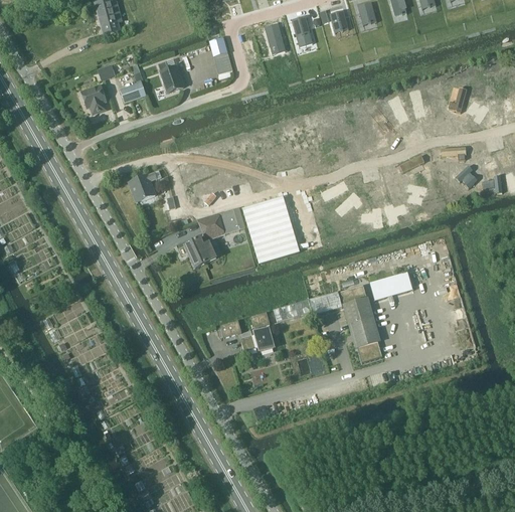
[(100,16),(104,32),(120,28),(118,21),(122,20),(117,1),(113,2),(113,0),(103,0),(95,2),(98,11),(99,11),(100,16)]
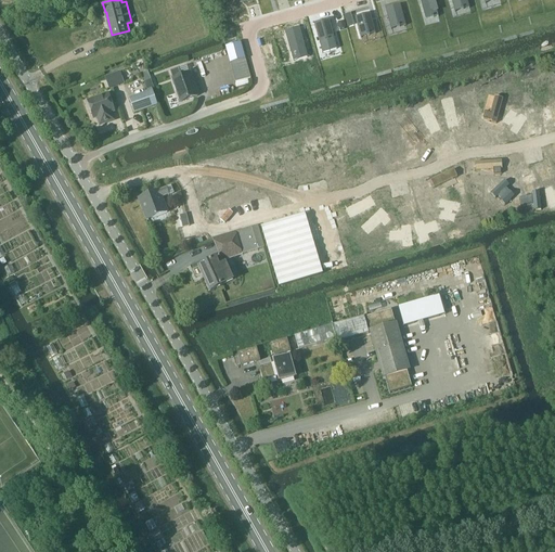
[(423,0),(423,1),(427,15),(430,14),(431,15),(434,15),(434,14),(437,13),(438,14),(435,0),(423,0)]
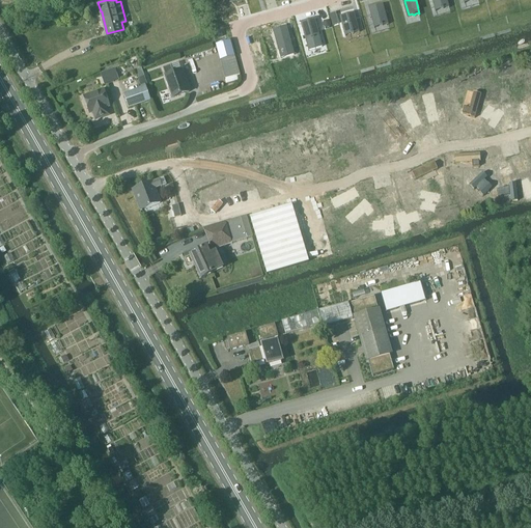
[(432,0),(436,9),(436,8),(436,7),(441,6),(441,7),(444,6),(443,5),(448,4),(449,5),(448,0),(432,0)]
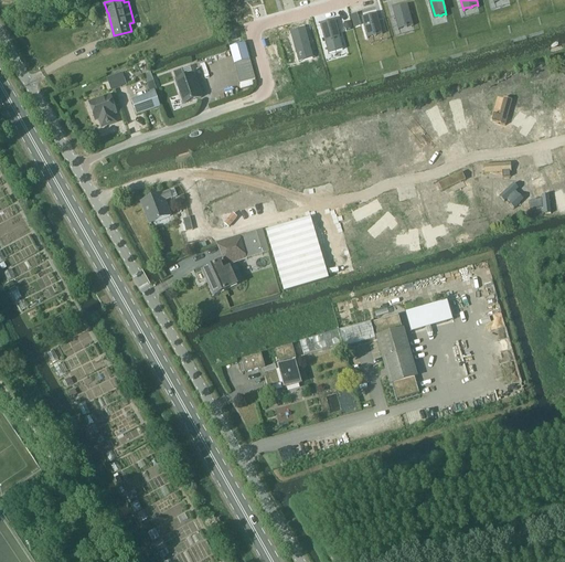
[(393,6),(392,7),(398,28),(398,25),(404,24),(404,25),(407,24),(407,23),(413,22),(413,23),(414,23),(407,2),(407,3),(393,8),(393,6)]
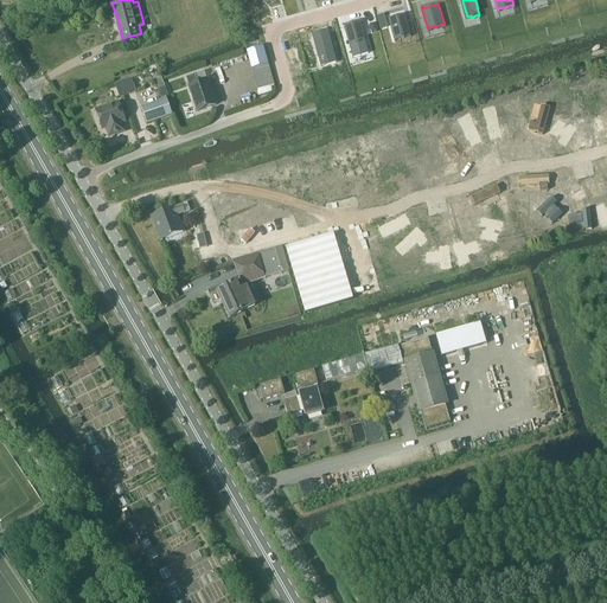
[(389,15),(395,39),(396,38),(395,37),(401,36),(401,37),(404,36),(404,34),(410,33),(410,34),(411,34),(404,11),(404,12),(404,13),(390,17),(389,15)]
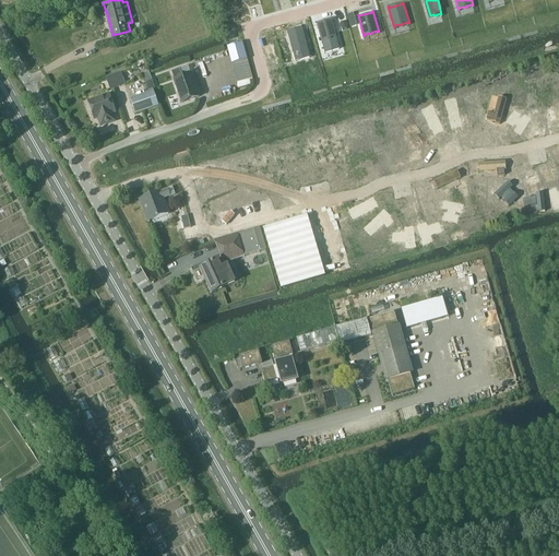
[(317,20),(317,21),(322,42),(323,42),(322,39),(328,38),(329,39),(331,38),(331,37),(336,36),(336,37),(337,37),(332,16),(331,16),(331,18),(318,22),(317,20)]
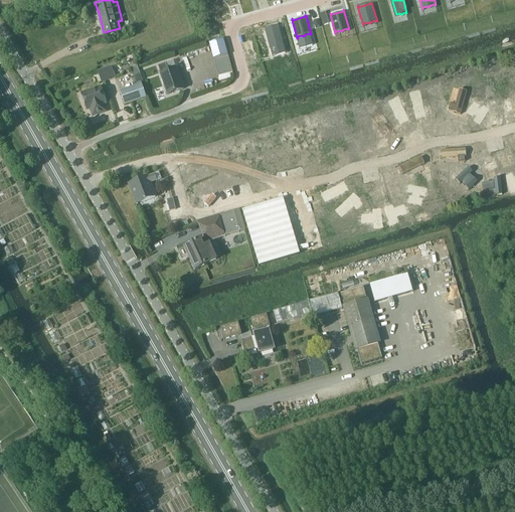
[(266,26),(265,26),(270,45),(271,45),(271,44),(283,40),(283,42),(284,42),(278,22),(278,23),(278,24),(266,27),(266,26)]
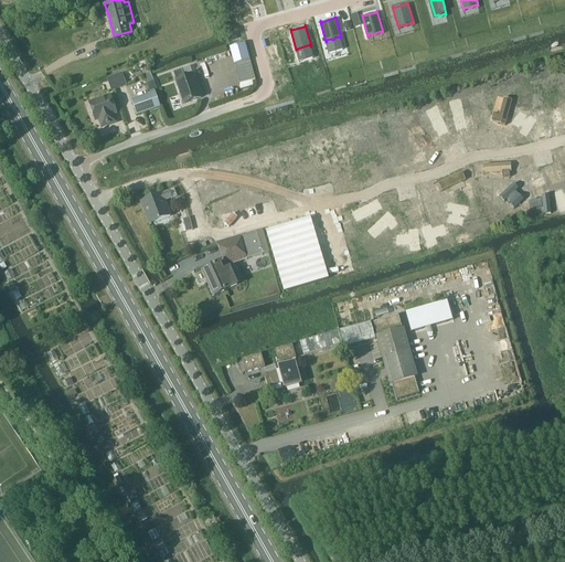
[(249,59),(245,42),(230,46),(234,63),(249,59)]
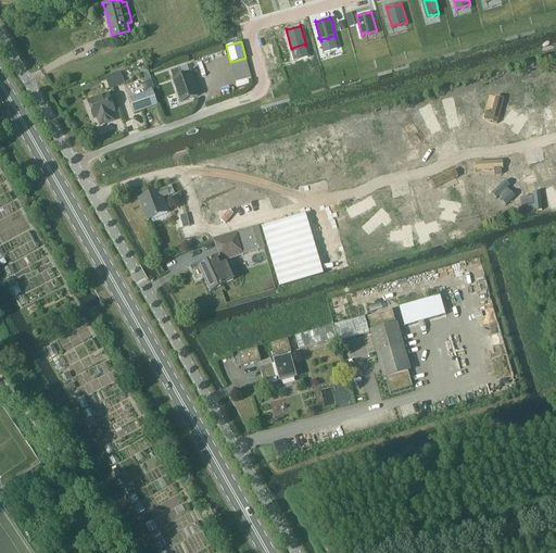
[(245,61),(228,66),(235,90),(252,86),(245,61)]
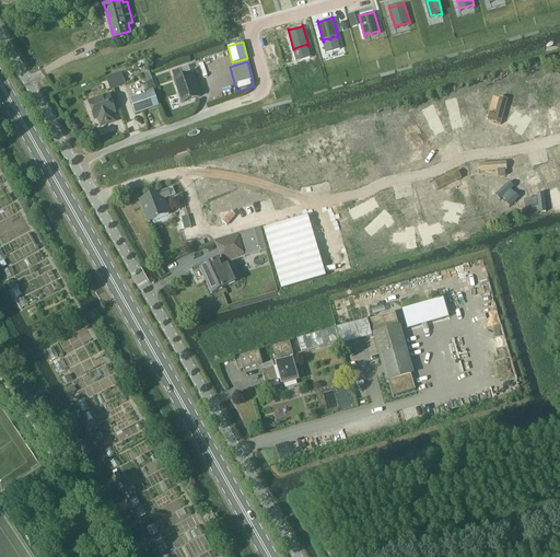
[(172,70),(183,102),(199,95),(190,73),(183,76),(181,67),(172,70)]
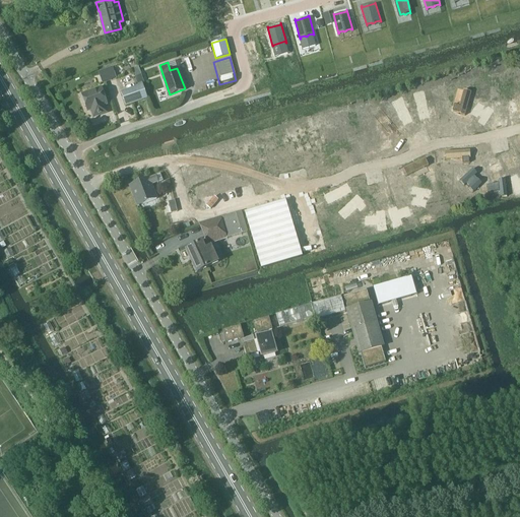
[(133,66),(139,83),(145,81),(139,63),(133,66)]
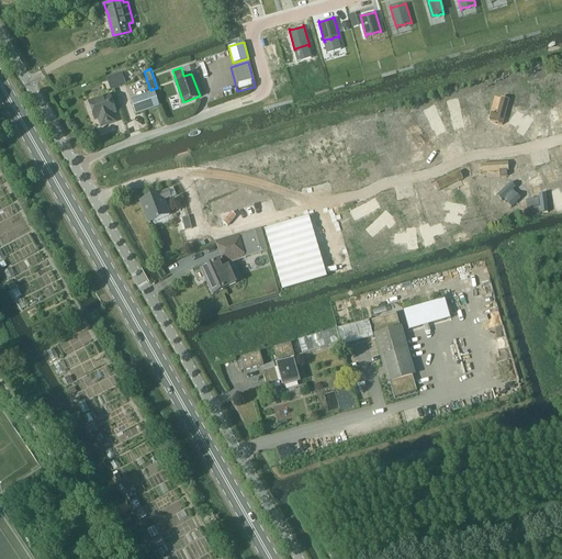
[(121,82),(117,71),(107,76),(111,86),(121,82)]
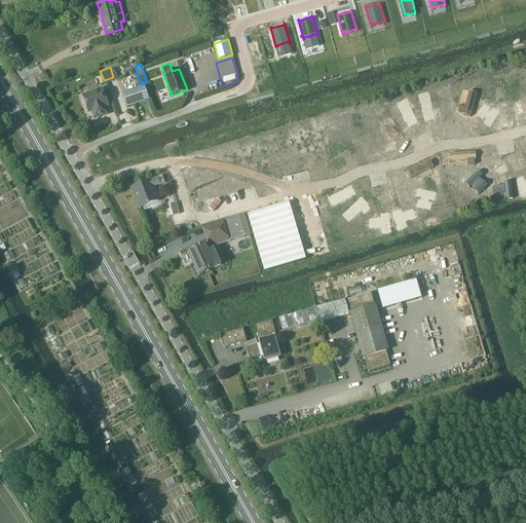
[(122,91),(127,105),(149,98),(144,84),(122,91)]
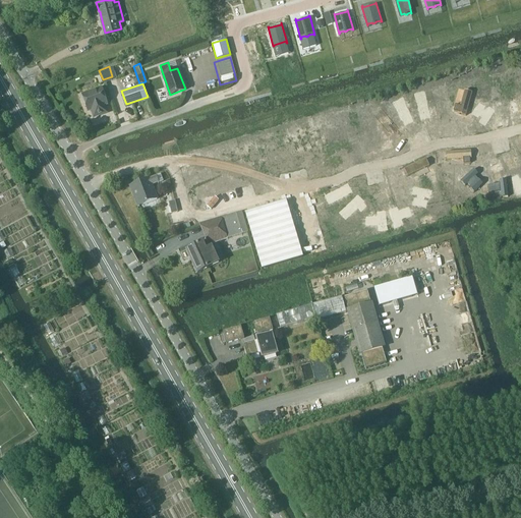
[(446,83),(442,104),(449,106),(454,85),(446,83)]
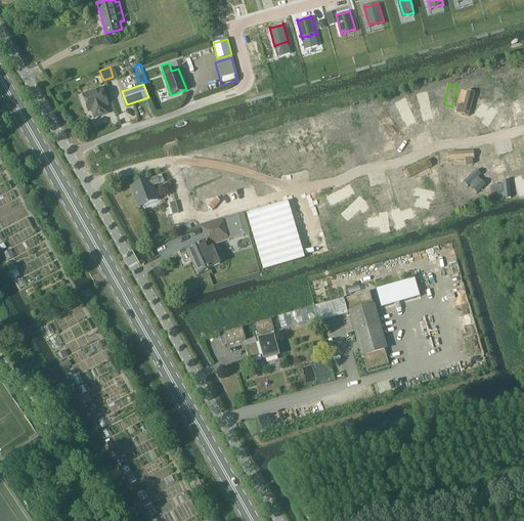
[(92,107),(95,115),(107,111),(104,102),(107,101),(102,86),(83,93),(88,109),(92,107)]
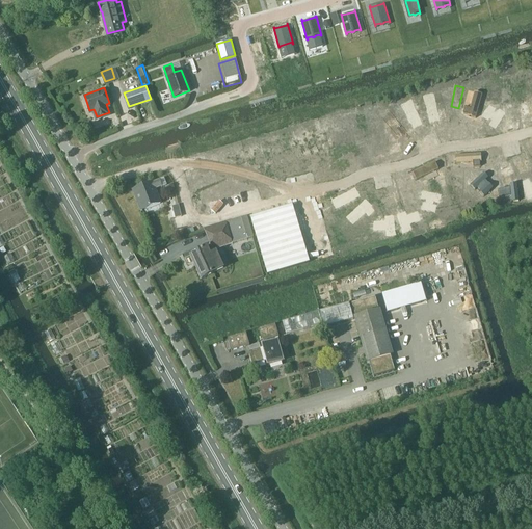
[(466,104),(463,111),(468,112),(468,113),(476,115),(482,91),(475,89),(470,105),(466,104)]
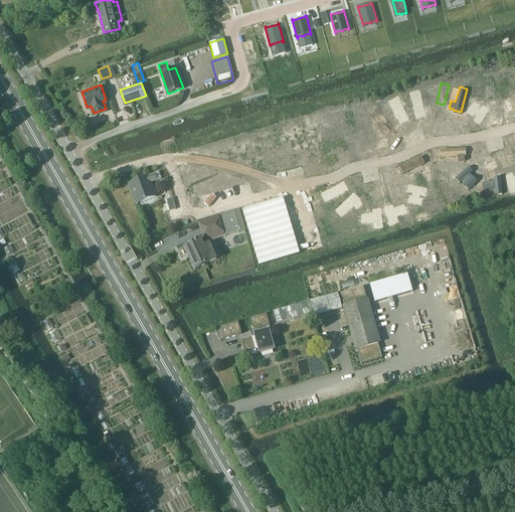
[(419,90),(411,92),(416,115),(424,113),(419,90)]
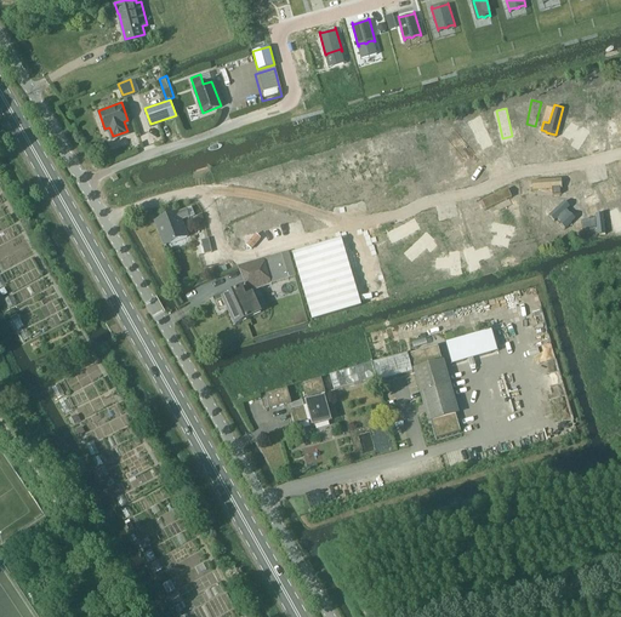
[(479,115),(471,119),(483,146),(491,141),(479,115)]
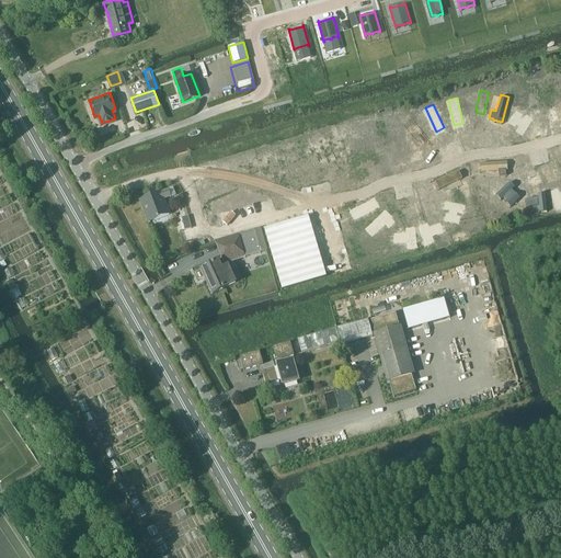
[(515,109),(507,120),(514,124),(516,122),(519,124),(516,129),(522,133),(531,117),(526,113),(524,116),(521,114),(522,113),(515,109)]
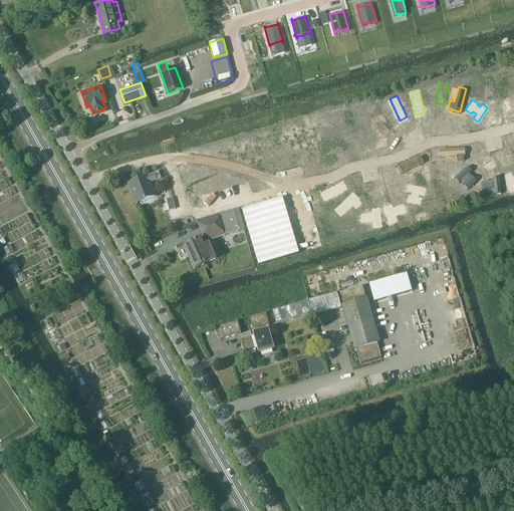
[(377,106),(369,112),(382,128),(384,126),(388,130),(393,124),(377,106)]
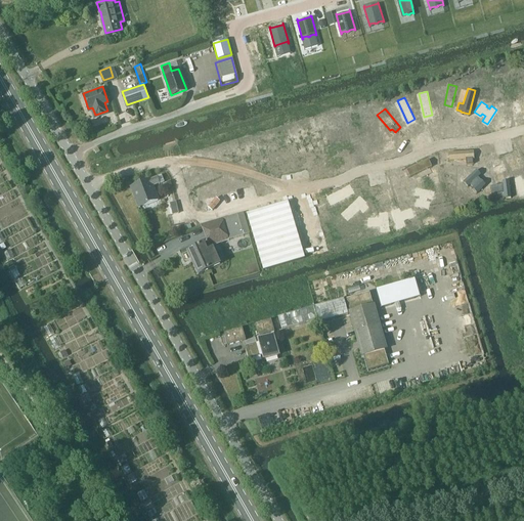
[(295,132),(288,133),(290,145),(297,144),(296,141),(300,141),(301,146),(307,145),(304,128),(298,129),(299,135),(295,135),(295,132)]
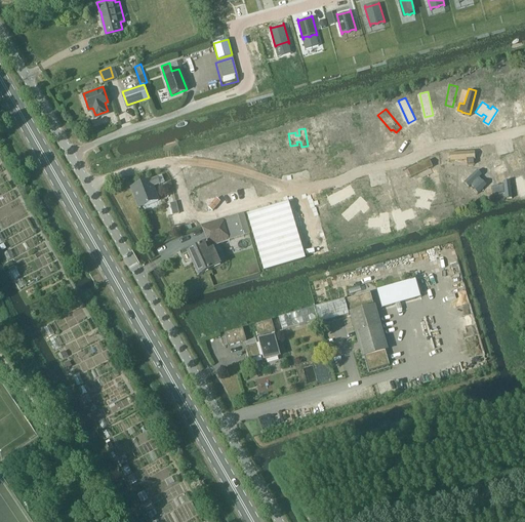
[(282,130),(273,133),(279,155),(287,153),(282,130)]
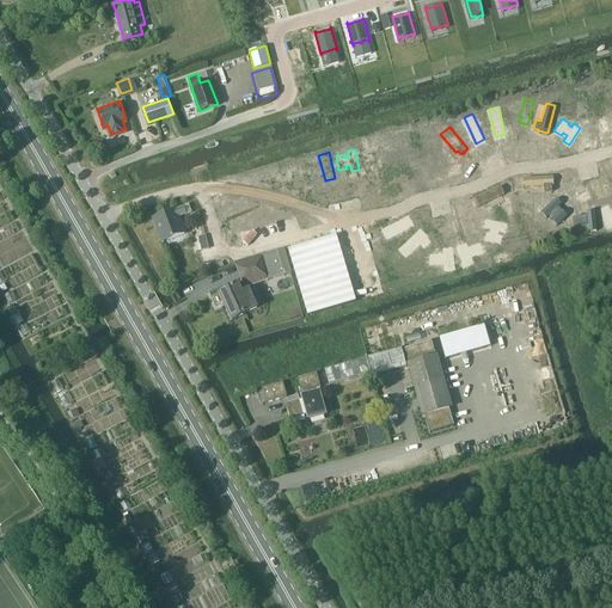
[(428,165),(427,172),(447,176),(448,169),(442,166),(442,163),(446,163),(447,155),(433,152),(432,160),(435,161),(435,166),(428,165)]
